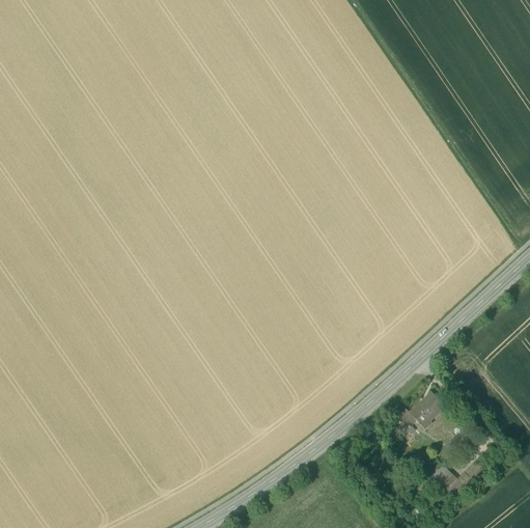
[(406,408),(394,419),(405,429),(410,424),(406,420),(412,415),(424,428),(431,421),(429,419),(445,405),(431,391),(416,406),(409,412),(406,408)]
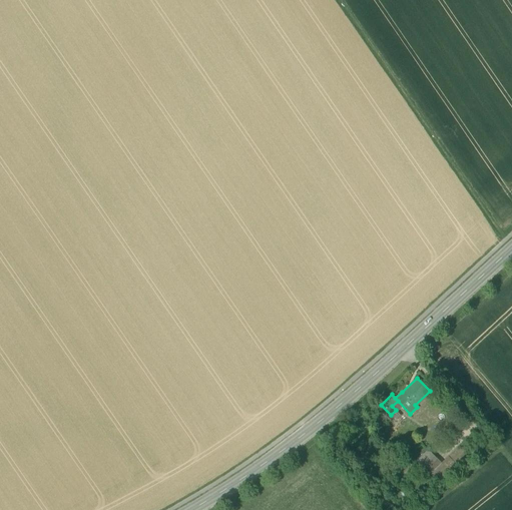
[(459,444),(448,455),(455,462),(466,451),(459,444)]
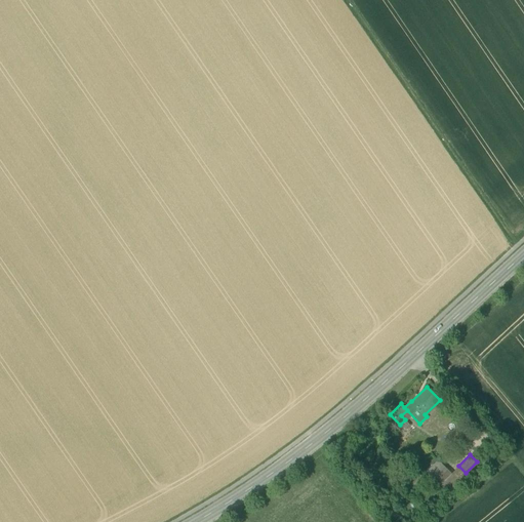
[(438,458),(427,470),(434,477),(436,475),(444,466),(438,458)]
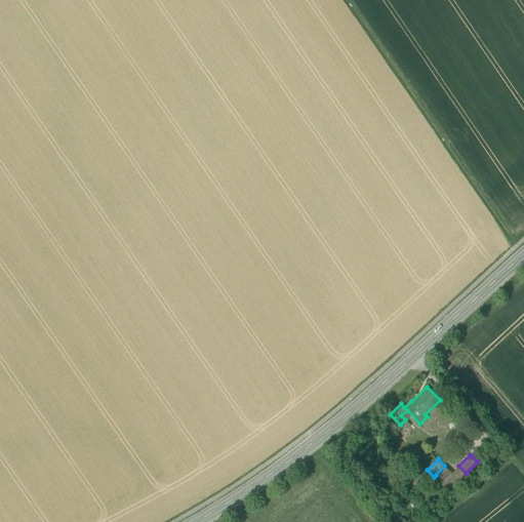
[(458,466),(451,472),(458,480),(466,473),(458,466)]
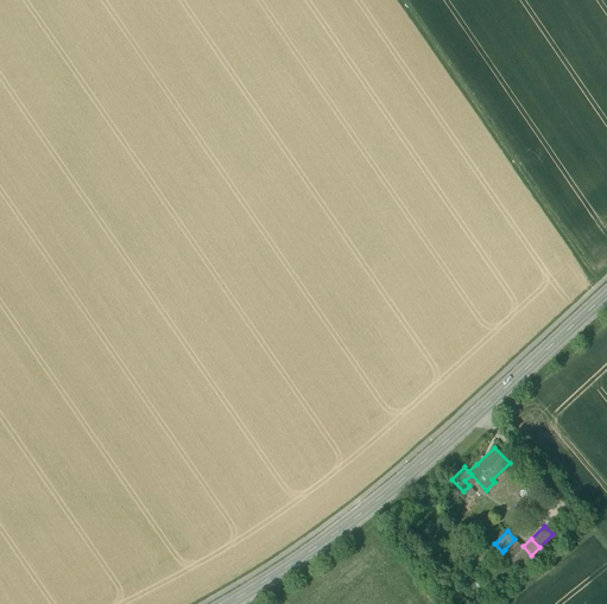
[(523,546),(510,560),(518,568),(531,555),(523,546)]
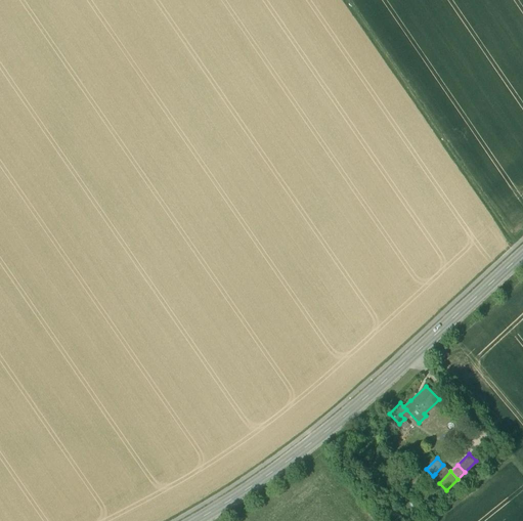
All buildings are outlined.
